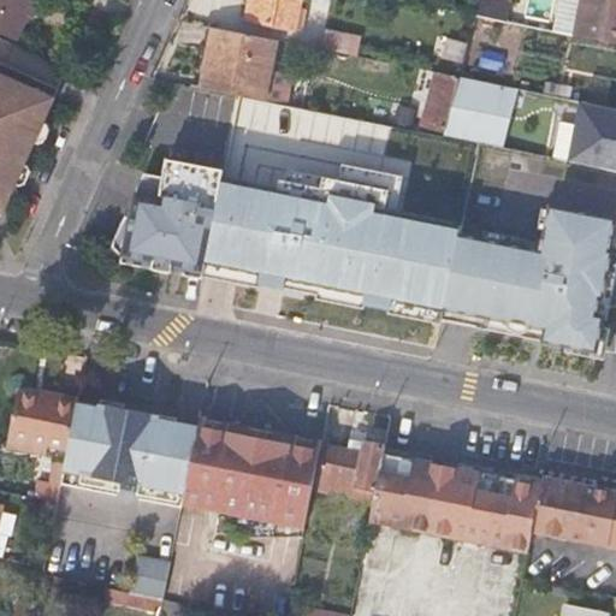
[(0,0),(0,33),(19,42),(27,22),(36,18),(42,5),(41,0),(0,0)]
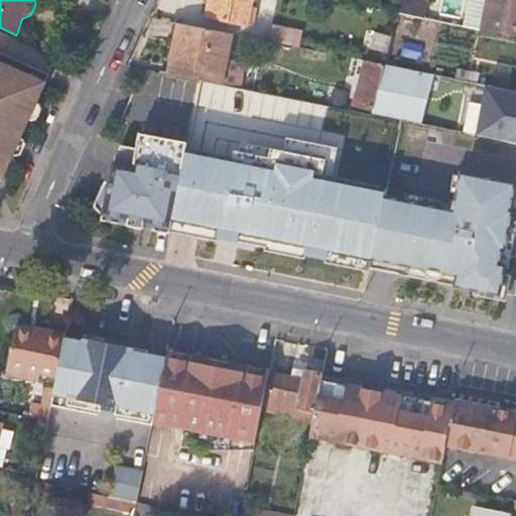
[(209,0),(205,19),(212,20),(216,0),(209,0)]
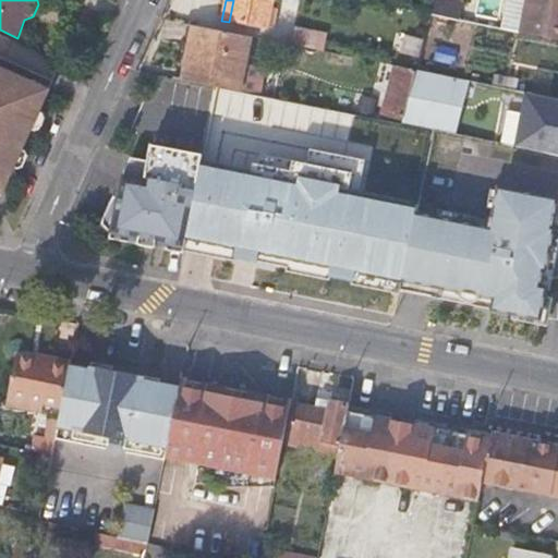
[(269,29),(275,0),(233,0),(229,22),(269,29)]
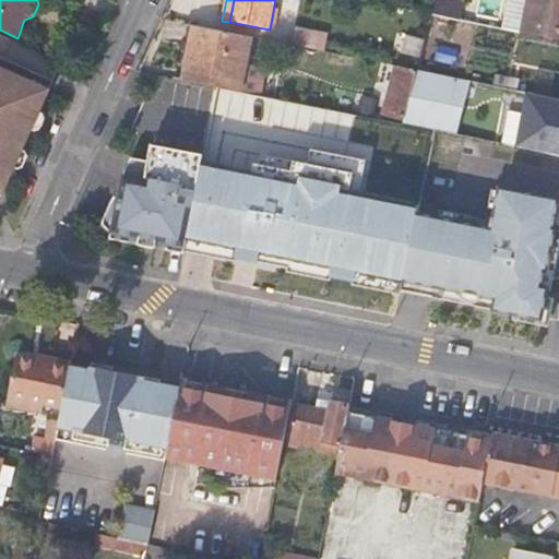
[(280,0),(278,9),(298,13),(300,0),(280,0)]
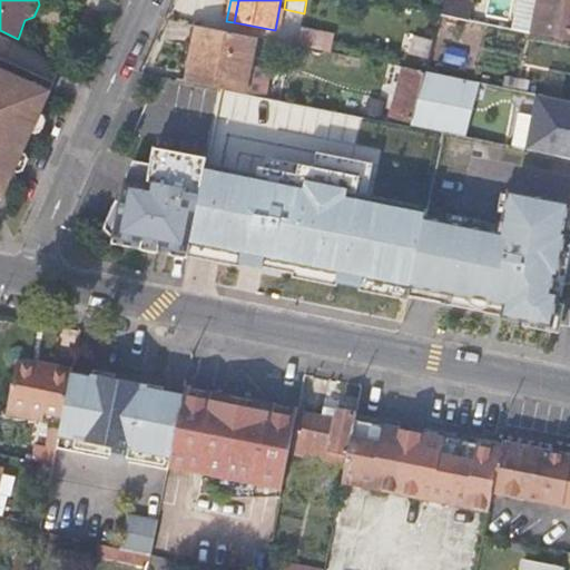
[(460,7),(459,13),(472,16),(474,0),(449,0),(449,6),(460,7)]
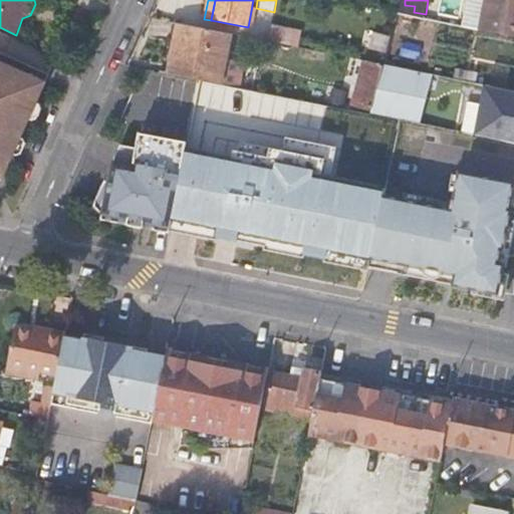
[(513,0),(485,0),(480,30),(513,36),(513,0)]
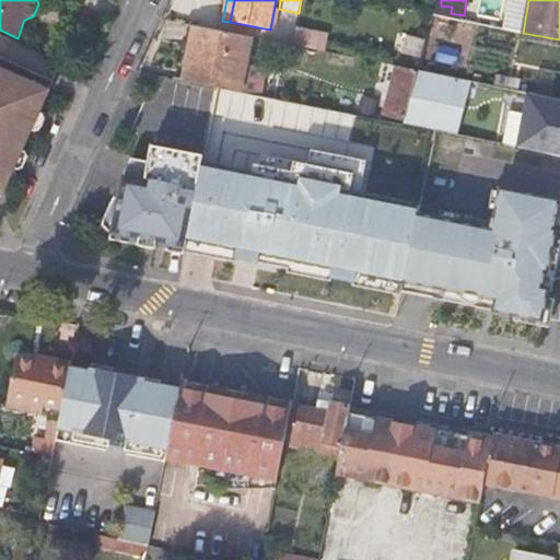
[(193,23),(181,79),(209,84),(219,86),(242,91),(254,36),(193,23)]
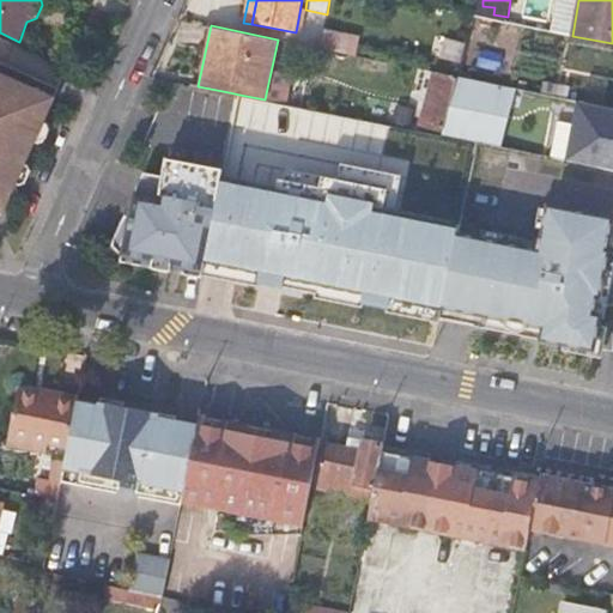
[(323,49),(354,55),(358,37),(327,31),(323,49)]
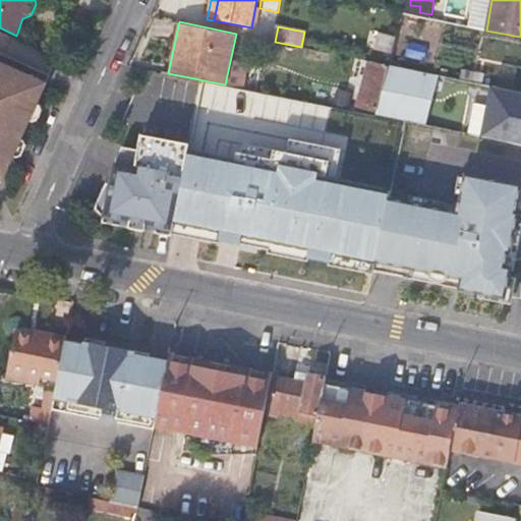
[(397,38),(379,33),(373,50),(392,54),(397,38)]
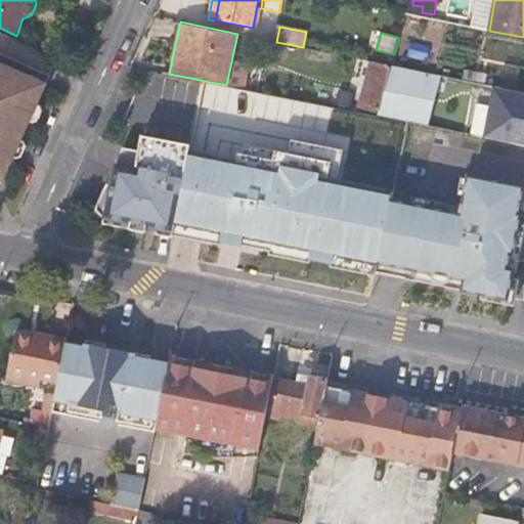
[(359,107),(381,113),(392,64),(369,60),(359,107)]
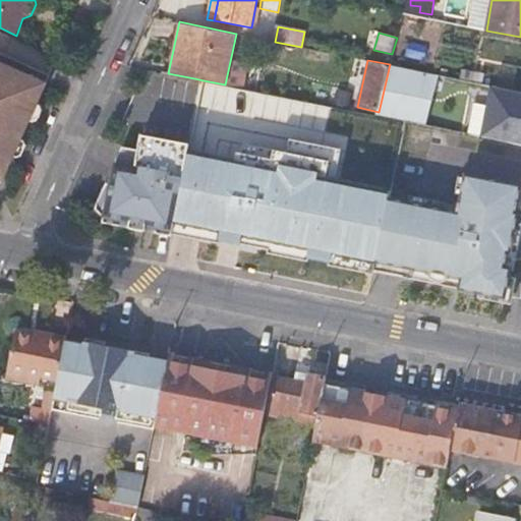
[(0,181),(6,179),(48,83),(0,62),(0,181)]
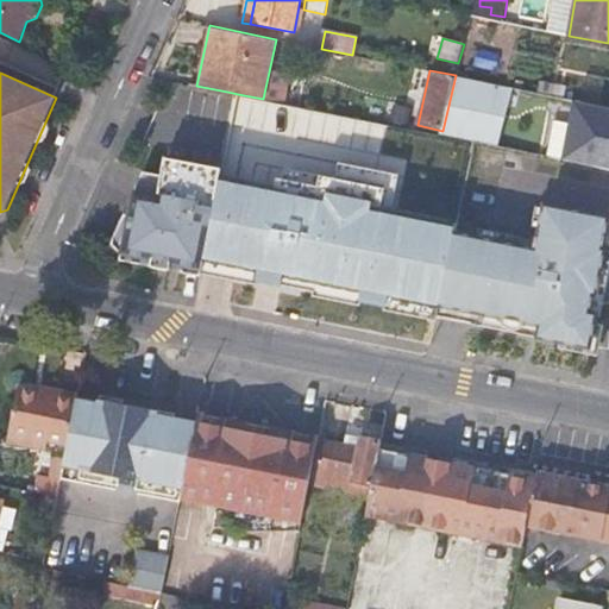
[(315,96),(313,110),(362,119),(365,106),(315,96)]
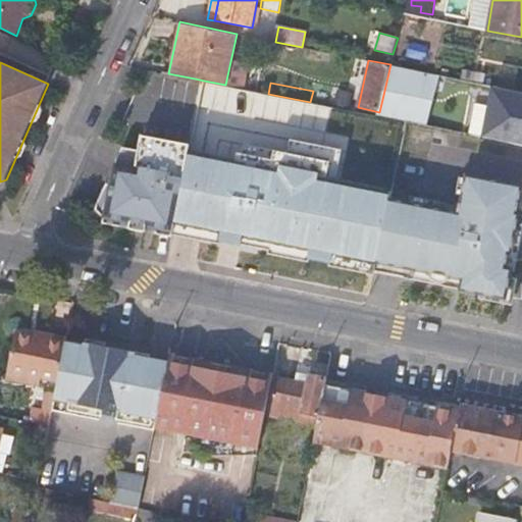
[(521,91),(493,86),(484,138),(521,145),(521,91)]
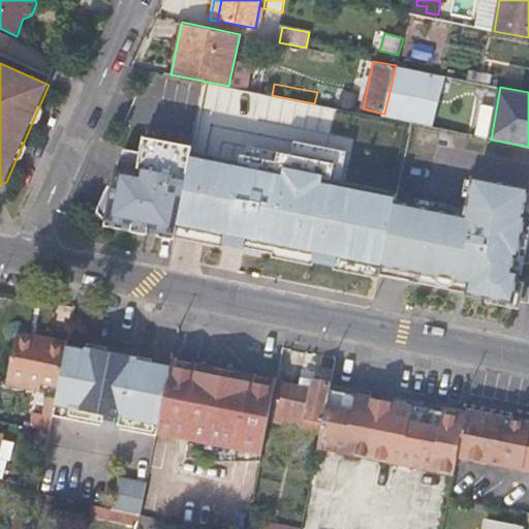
[(343,97),(340,109),(349,111),(351,99),(343,97)]
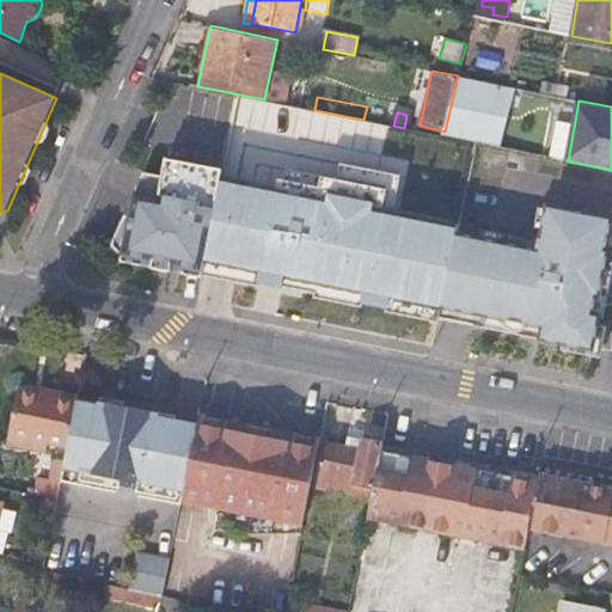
[(163,176),(145,172),(114,244),(117,249),(204,267),(221,183),(224,167),(167,157),(163,176)]
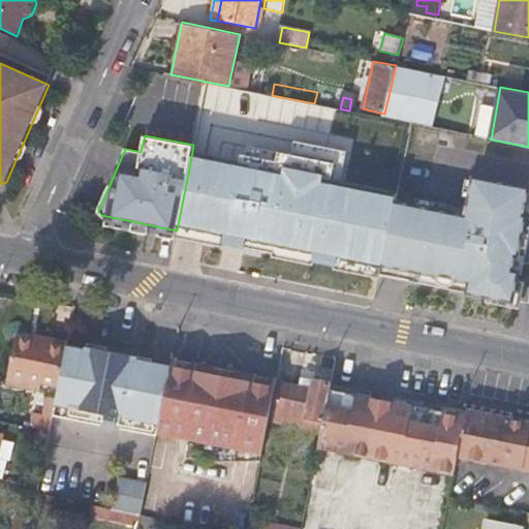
[(177,230),(380,273),(395,201),(395,196),(322,182),(323,176),(281,167),(281,174),(191,158),(177,230)]
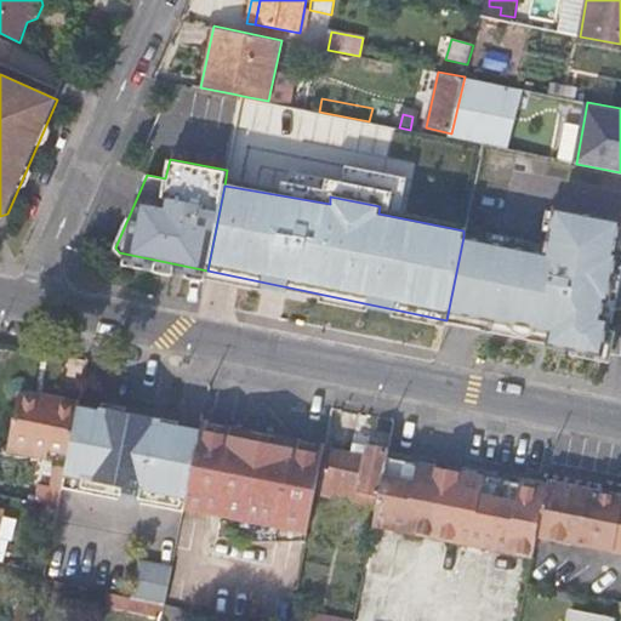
[(547,255),(463,237),(446,320),(599,353),(620,252),(620,222),(557,209),(547,255)]
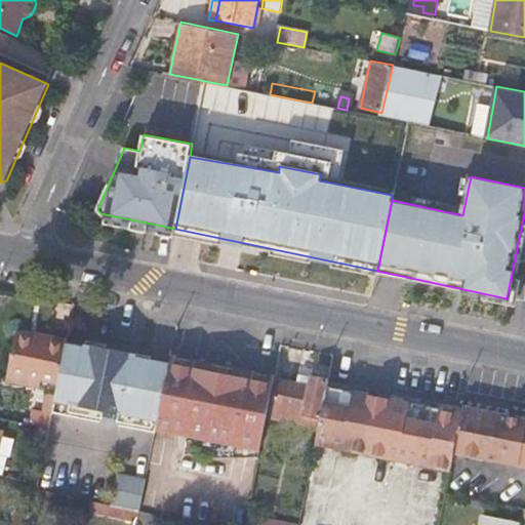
[(8,372),(57,382),(66,345),(66,339),(49,336),(48,340),(15,334),(8,372)]
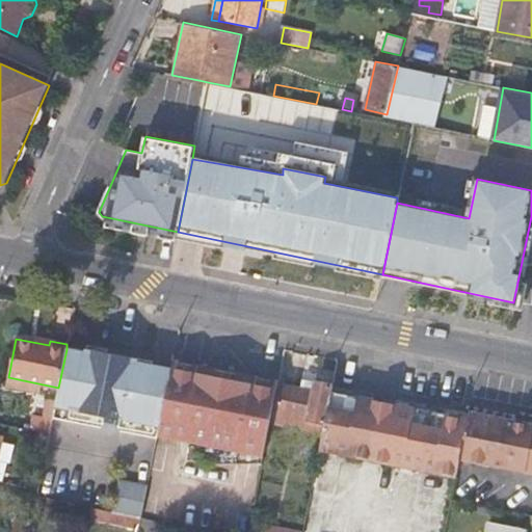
[(102,355),(67,349),(58,388),(53,418),(53,419),(158,439),(158,434),(171,365),(102,351),(102,355)]
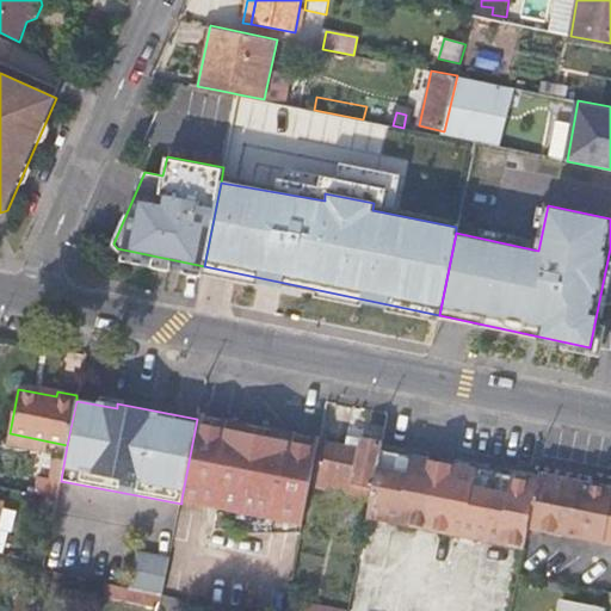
[(319,443),(197,419),(181,499),(303,523),(319,443)]
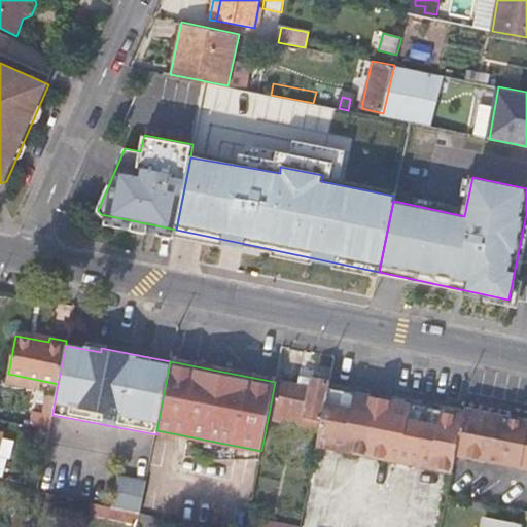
[(306,416),(322,419),(329,387),(330,382),(313,379),(312,387),(280,381),(274,418),(305,425),(306,416)]
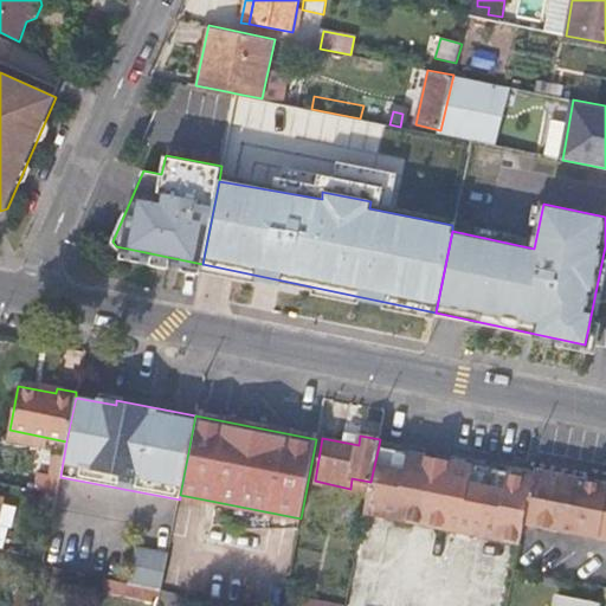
[(426,447),(380,438),(380,439),(379,445),(425,453),(426,447)]
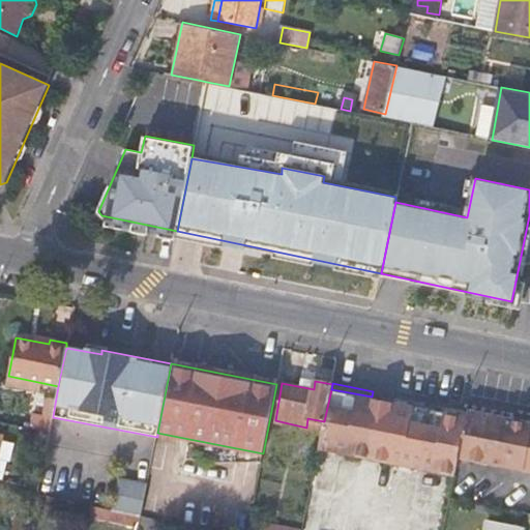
[(320,446),(372,458),(383,400),(372,396),(331,389),(324,421),(320,446)]
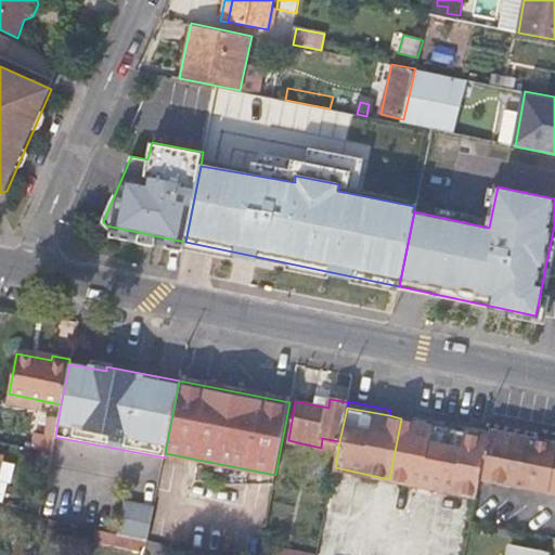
[(416,414),(414,421),(487,436),(488,431),(488,429),(416,414)]
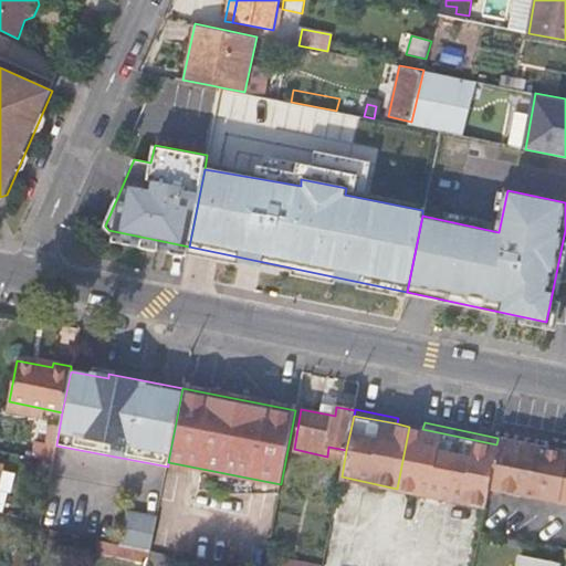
[(397,489),(484,506),(489,486),(496,444),(422,429),(409,427),(397,489)]
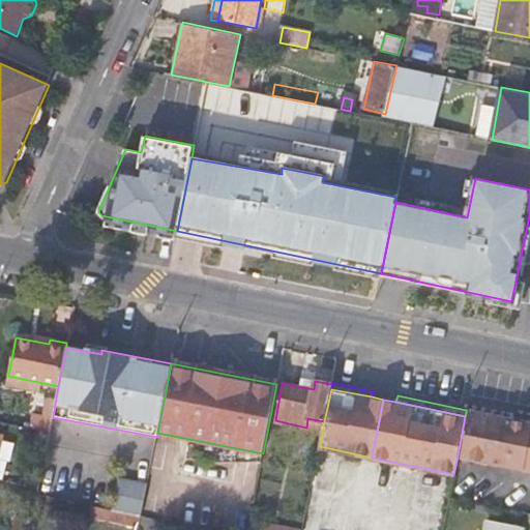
[(11,412),(9,423),(50,431),(53,417),(53,416),(42,415),(23,411),(22,414),(11,412)]
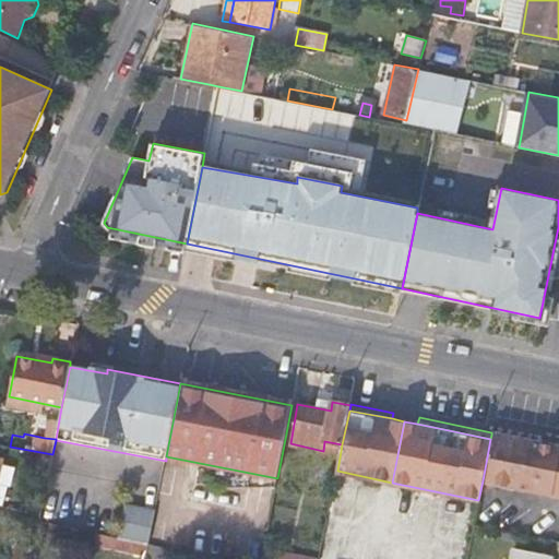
[(558,496),(558,448),(491,435),(490,439),(483,480),(558,496)]
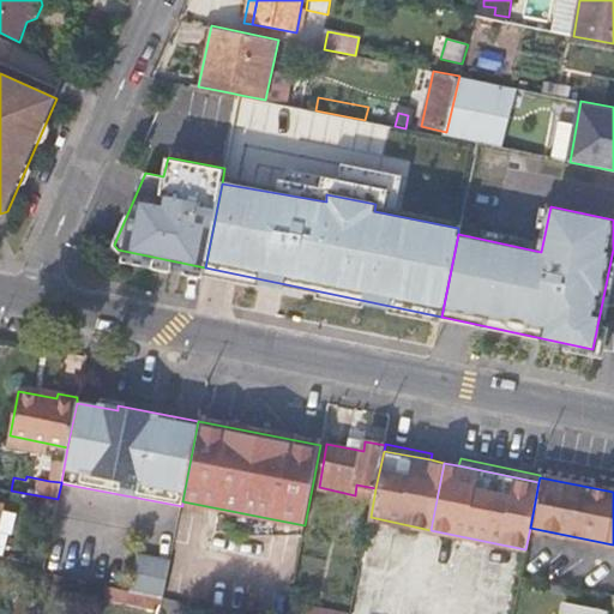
[(76,600),(100,606),(101,600),(104,584),(83,581),(79,579),(76,600)]
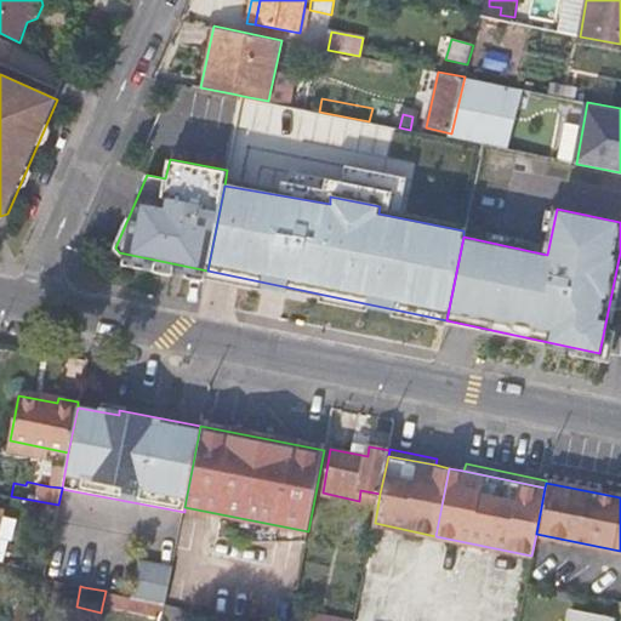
[(154,616),(163,617),(166,603),(129,596),(106,591),(102,607),(126,611),(127,604),(155,609),(154,616)]
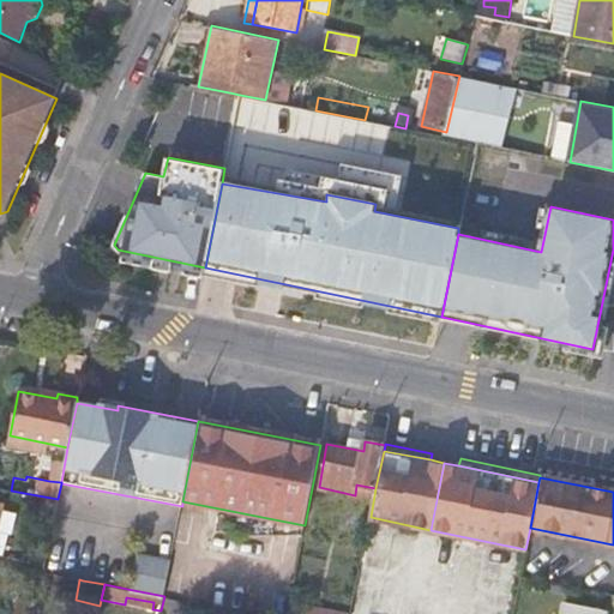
[(349,613),(350,613),(290,602),(287,613),(349,613)]
